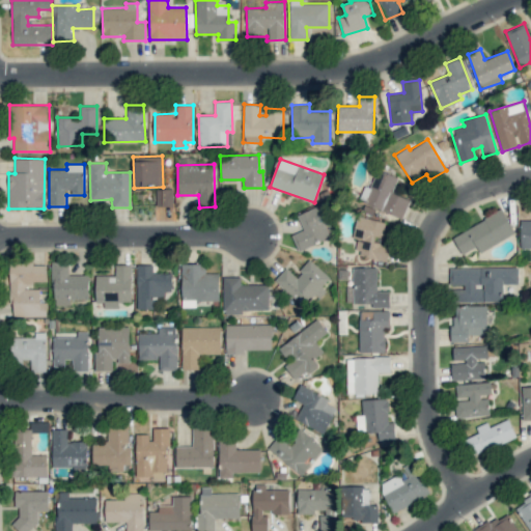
[(409,199),(392,193),(398,176),(378,169),(370,188),(364,186),(358,201),(402,218),(409,199)]
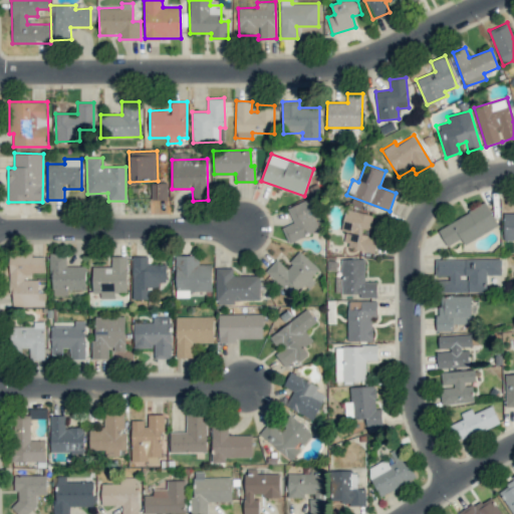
[(152,200),(168,199),(167,183),(152,183),(152,200)]
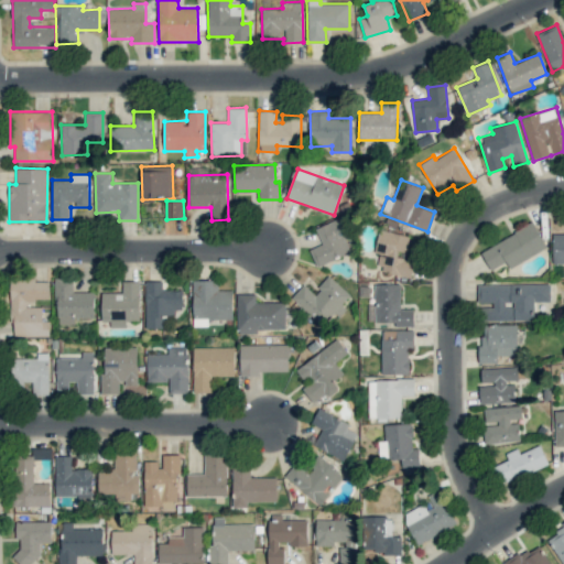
[(315,228),(322,245),(310,249),(316,266),(355,250),(342,217),(315,228)]
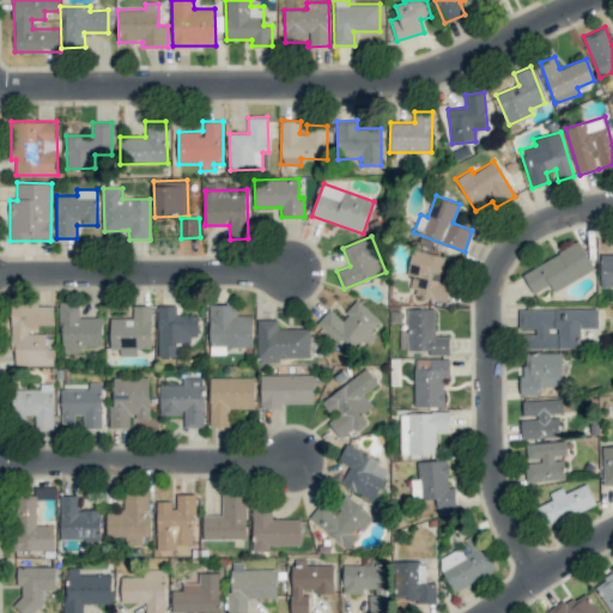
[(521,273),(533,293),(550,285),(552,291),(594,269),(580,242),(521,273)]
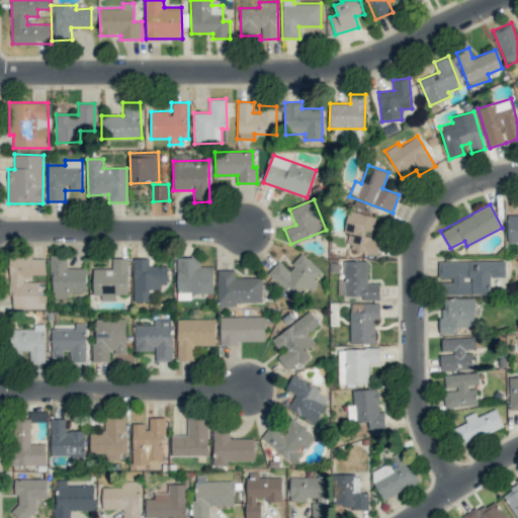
[(375,216),(348,210),(344,233),(348,234),(345,247),(377,254),(380,240),(371,238),(375,216)]
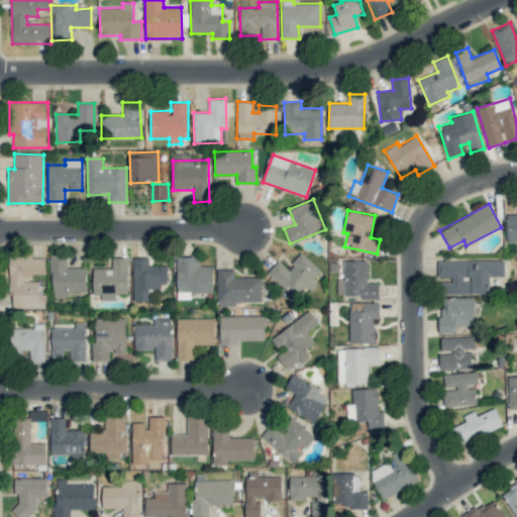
[(516,214),(507,214),(506,241),(516,240),(516,214)]
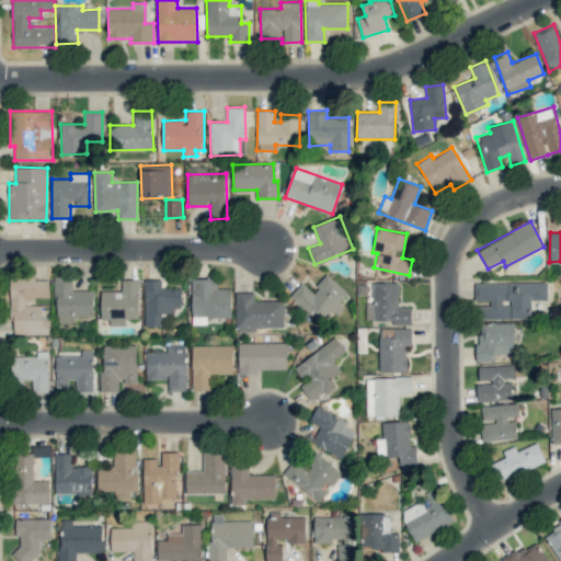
[(289,296),(323,325),(350,295),(328,274),(312,292),(301,283),(289,296)]
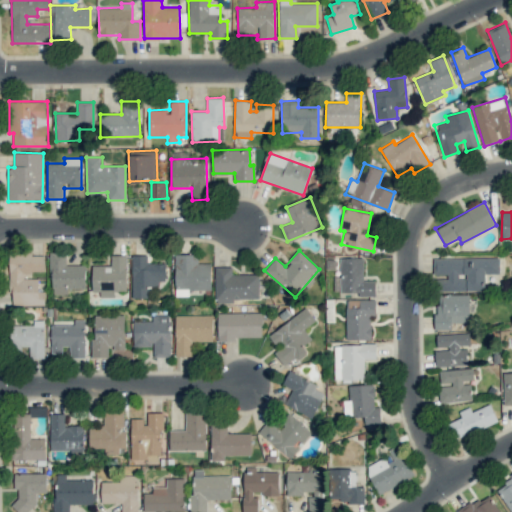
[(66,265),(66,252),(50,252),(51,294),(69,294),(69,288),(86,288),(86,264),(66,265)]
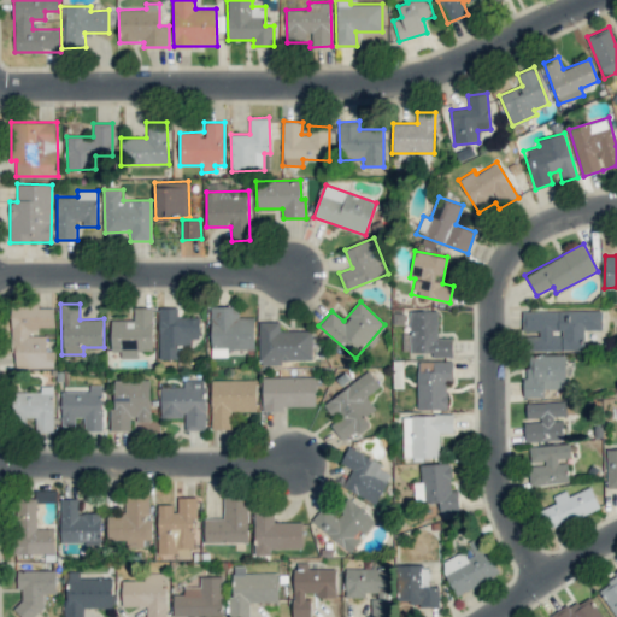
[(16,368),(53,366),(53,331),(54,331),(53,305),(10,305),(11,351),(15,351),(16,368)]
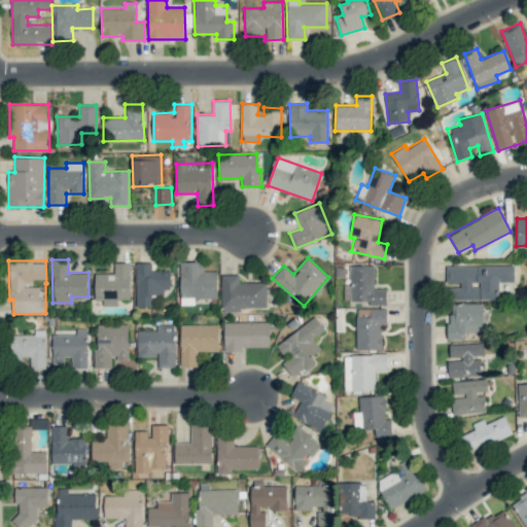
[(217,271),(204,271),(204,261),(180,261),(180,305),(195,305),(195,297),(217,299),(217,271)]
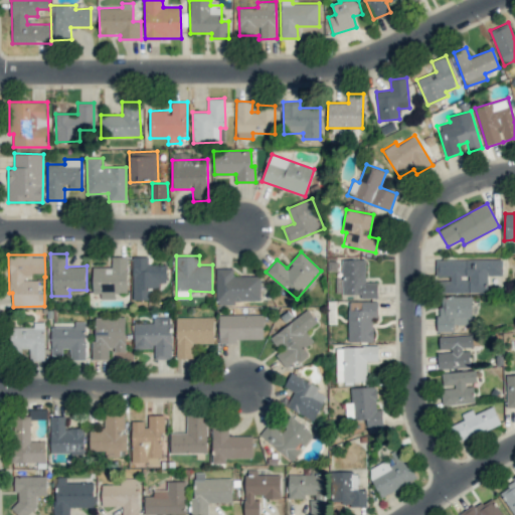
[(128,256),(112,256),(112,267),(93,267),(93,293),(101,293),(101,299),(115,299),(115,293),(128,293),(128,256)]
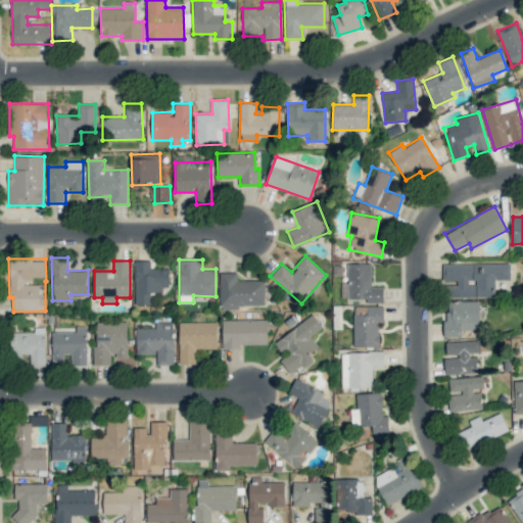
[(150,260),(134,260),(136,304),(151,304),(150,292),(161,292),(161,287),(170,287),(169,269),(150,269),(150,260)]
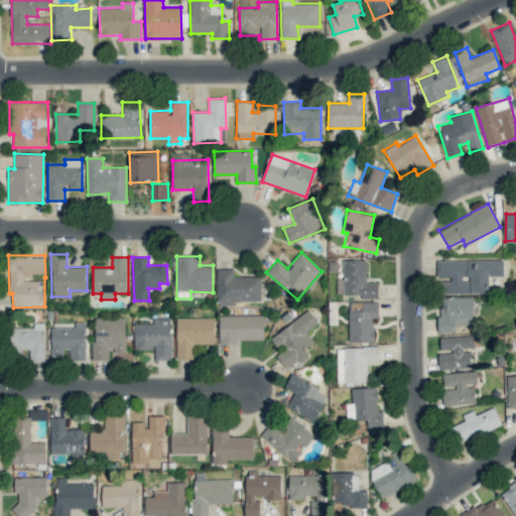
[(366,259),(343,259),(343,296),(378,296),(378,283),(366,283),(366,259)]
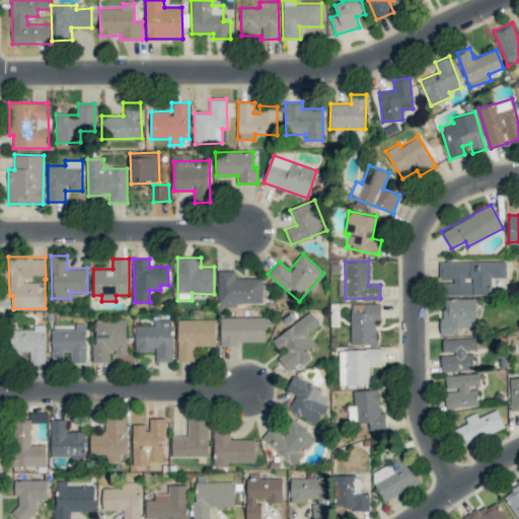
[(506,261),(439,262),(439,281),(443,281),(443,295),(492,295),(492,277),(506,277),(506,261)]
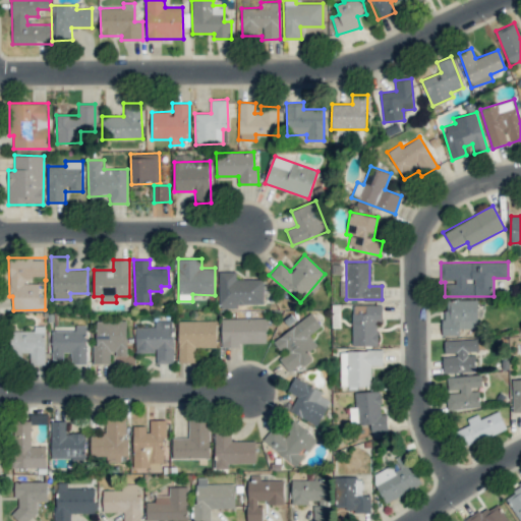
[(264,279),(236,279),(236,271),(219,271),(219,308),(238,308),(238,304),(263,304),(264,279)]
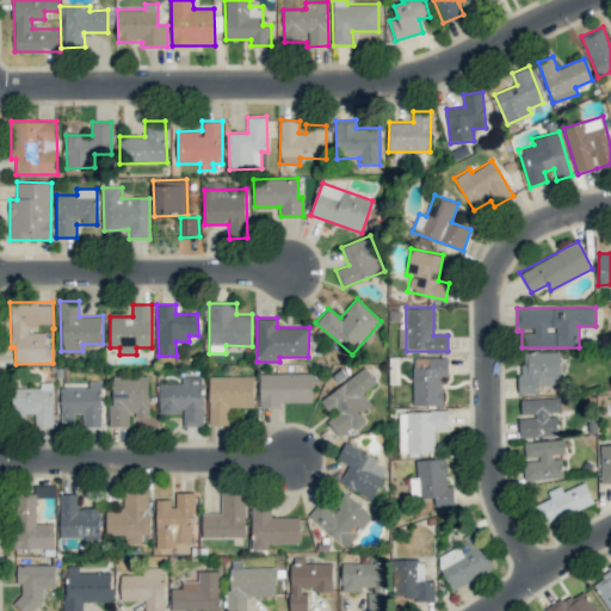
[(522,394),(538,393),(537,386),(560,384),(560,351),(520,352),(522,394)]
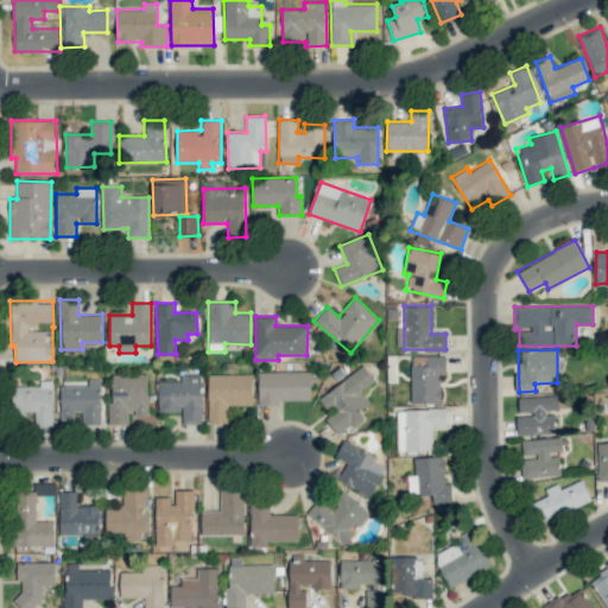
[(445,374),(445,356),(411,355),(410,403),(439,404),(439,374),(445,374)]
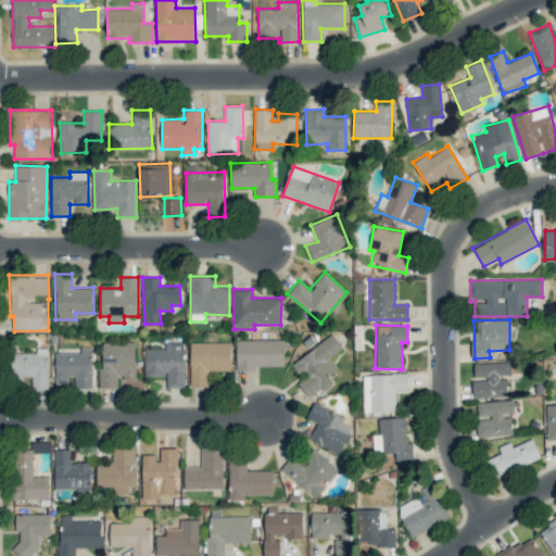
[(291,364),(301,378),(297,381),(310,399),(333,381),(329,376),(338,369),(329,356),(342,348),(333,333),(291,364)]
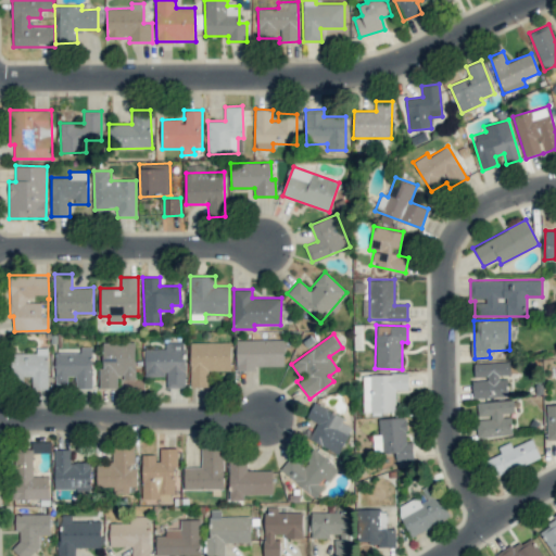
[(236,340),(237,370),(255,370),(255,366),(285,366),(285,339),(236,340)]
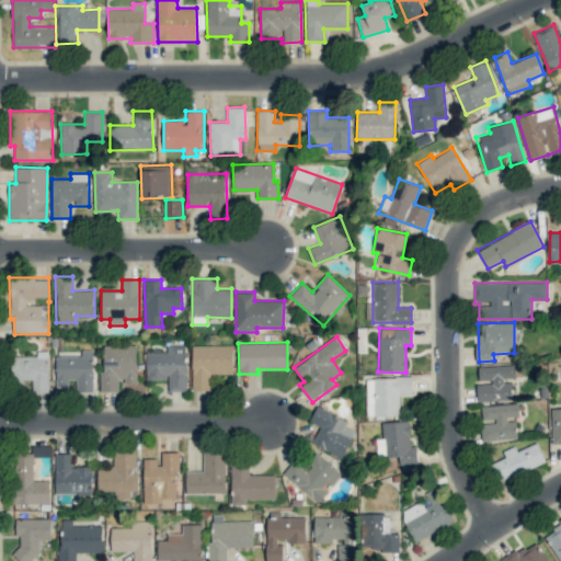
[(101,391),(118,391),(118,382),(137,381),(137,345),(103,346),(104,371),(100,371),(101,391)]
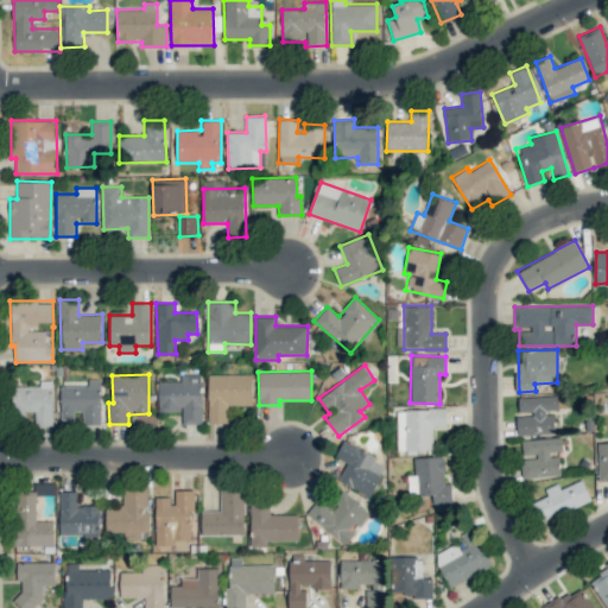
[(158,381),(159,412),(183,411),(183,424),(203,424),(202,374),(181,374),(181,381),(158,381)]
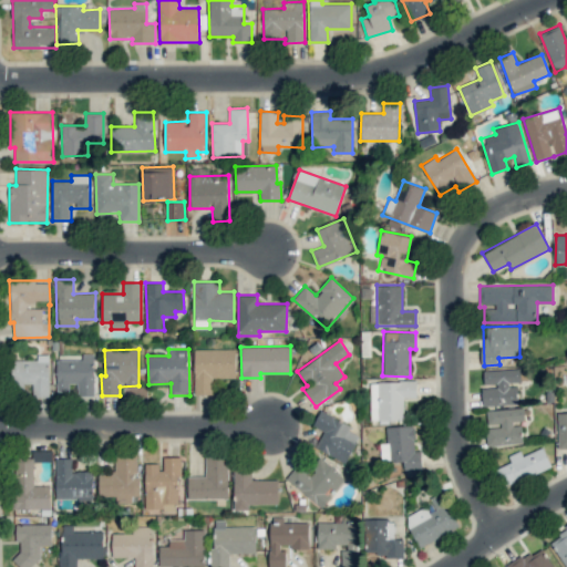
[(195,394),(212,394),(212,378),(236,378),(235,349),(194,349),(195,394)]
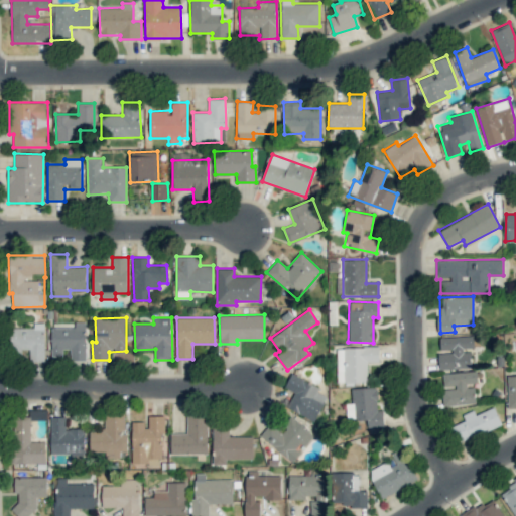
[(51,357),(62,357),(62,349),(71,349),(71,360),(86,361),(86,321),(75,321),(75,327),(51,327),(51,357)]
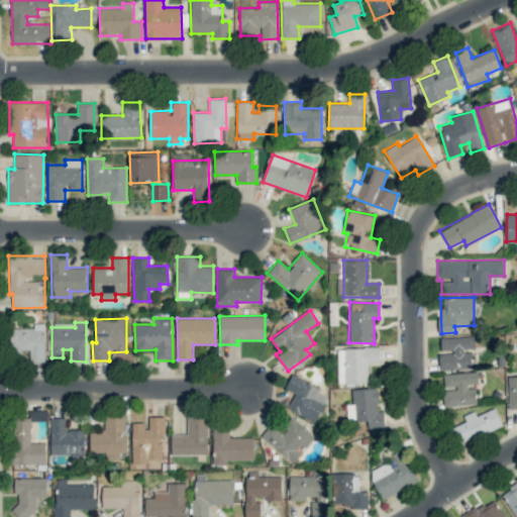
[(44,323),(34,323),(34,328),(10,328),(10,350),(29,349),(30,363),(45,362),(44,323)]
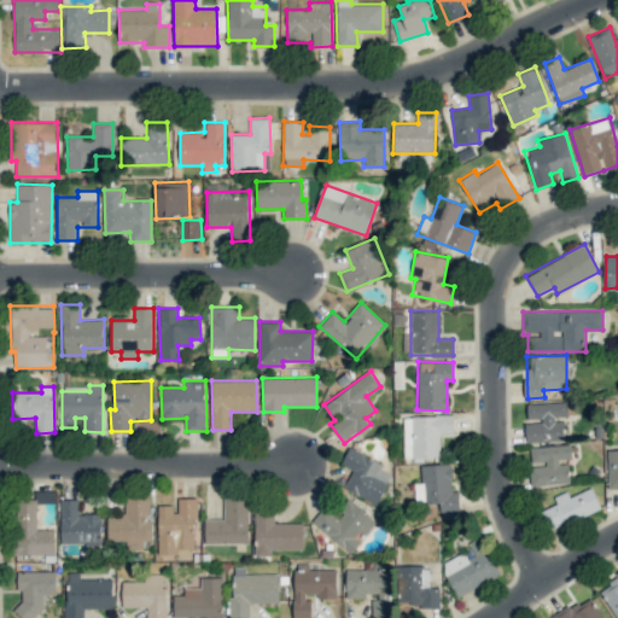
[(525,421),(525,442),(565,441),(564,418),(567,418),(567,402),(526,403),(528,421),(525,421)]
